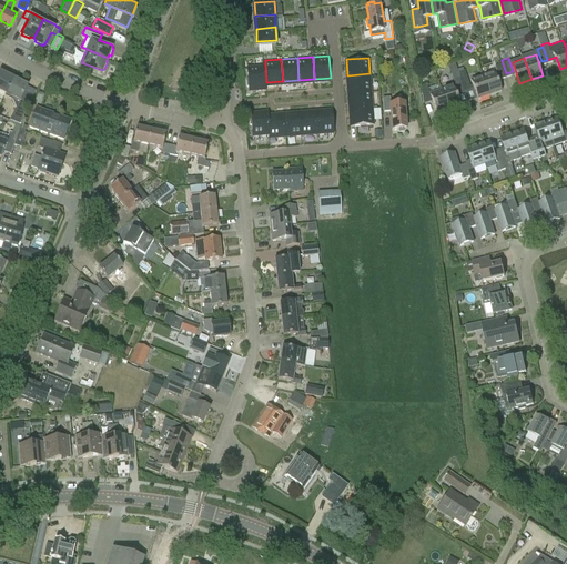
[(496,62),(500,76),(506,73),(502,60),(496,62)]
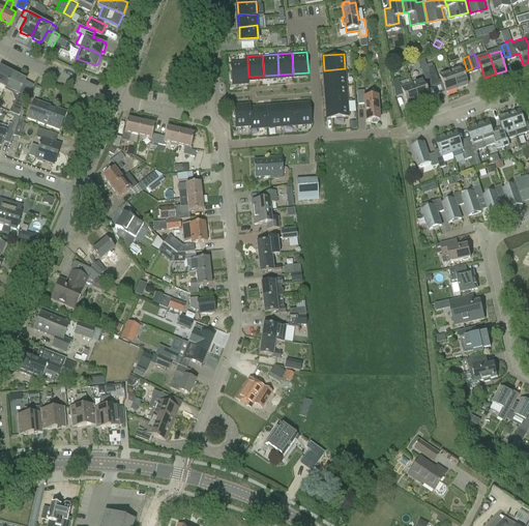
[(247,59),(233,60),(233,69),(232,70),(232,77),(234,77),(234,81),(248,80),(248,77),(247,59)]
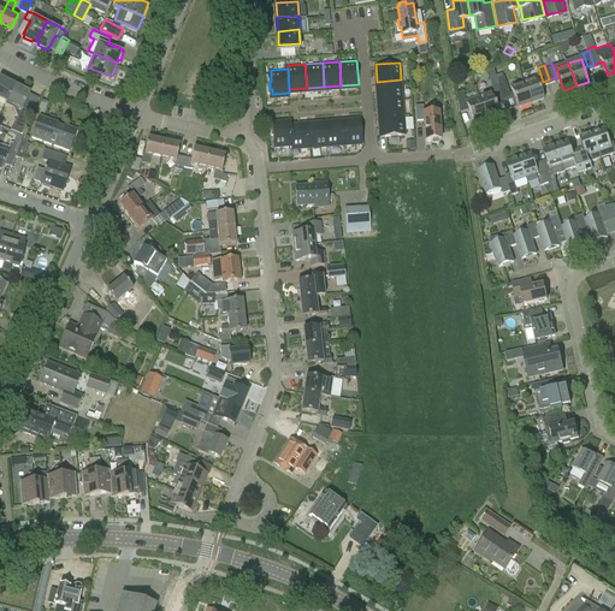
[(512,93),(507,78),(506,72),(498,75),(504,95),(512,93)]
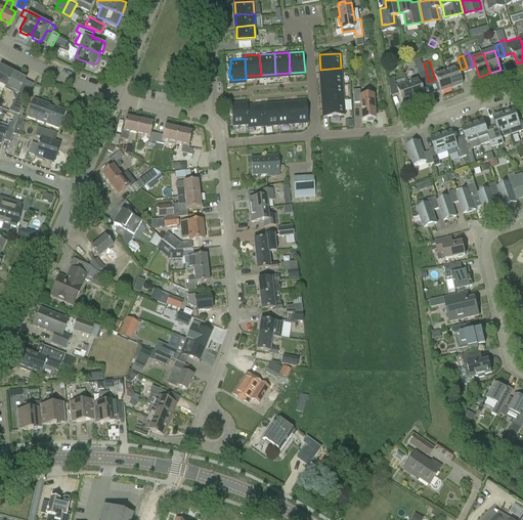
[(0,80),(6,83),(13,70),(0,62),(0,80)]
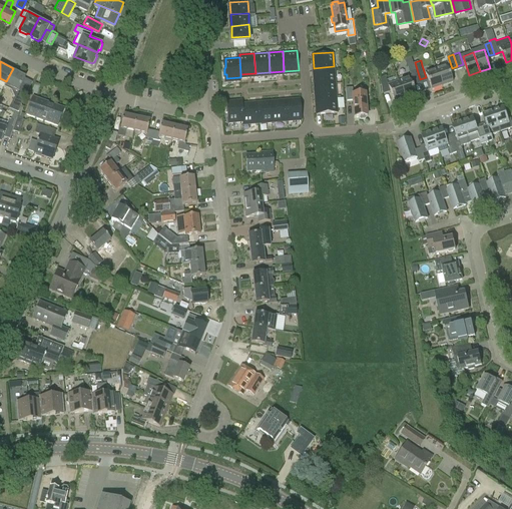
[(436,65),(443,84),(453,80),(447,61),(436,65)]
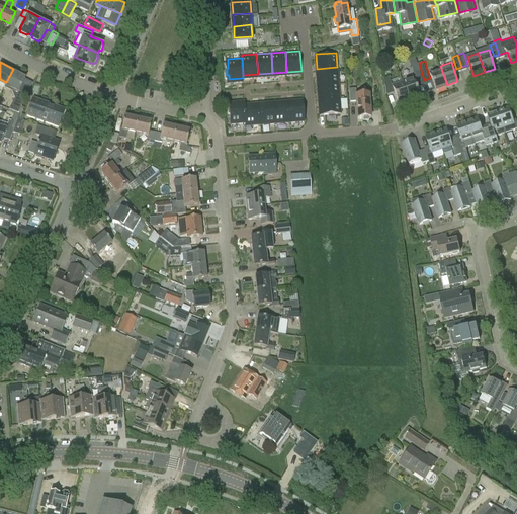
[(415,70),(419,82),(424,80),(419,63),(418,63),(420,68),(415,70)]
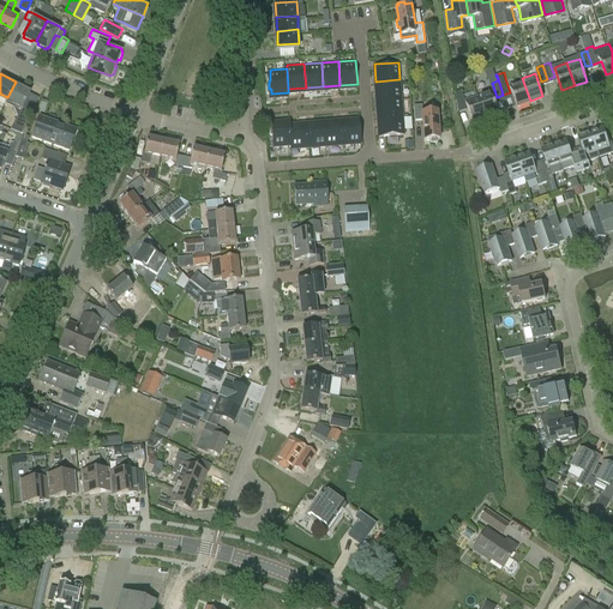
[(530,101),(522,78),(510,83),(517,104),(530,101)]
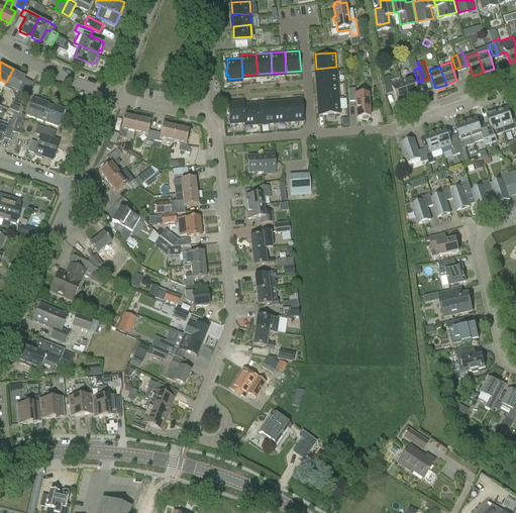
[(336,67),(316,69),(317,83),(338,82),(336,67)]
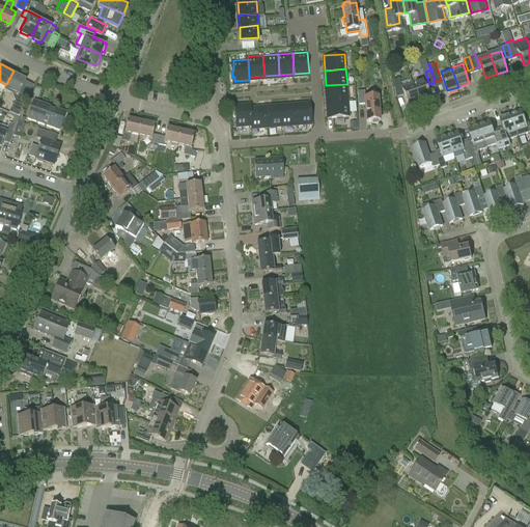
[(9,109),(18,112),(19,112),(22,106),(33,83),(25,79),(26,77),(14,71),(6,84),(6,85),(5,86),(12,90),(16,98),(9,109)]
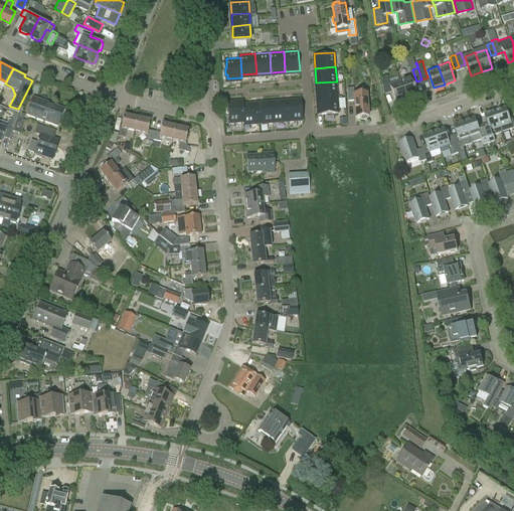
[(407,98),(403,84),(400,78),(390,81),(387,74),(382,75),(384,89),(392,87),(396,101),(407,98)]
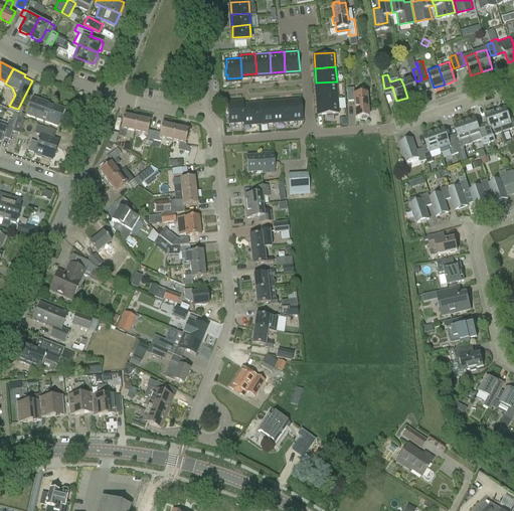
[(400,78),(403,84),(407,98),(417,94),(411,74),(400,78)]
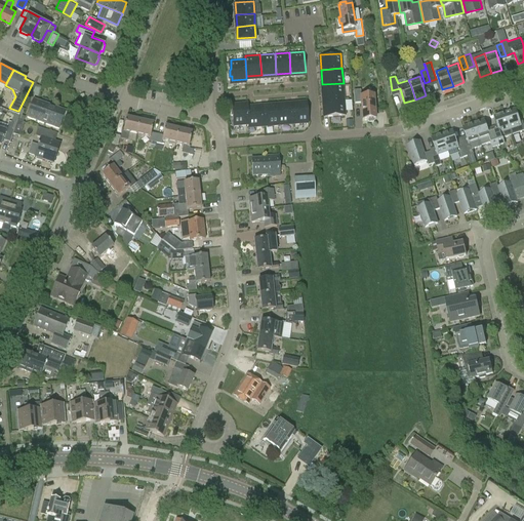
[(344,83),(322,84),(323,99),(345,97),(344,83)]
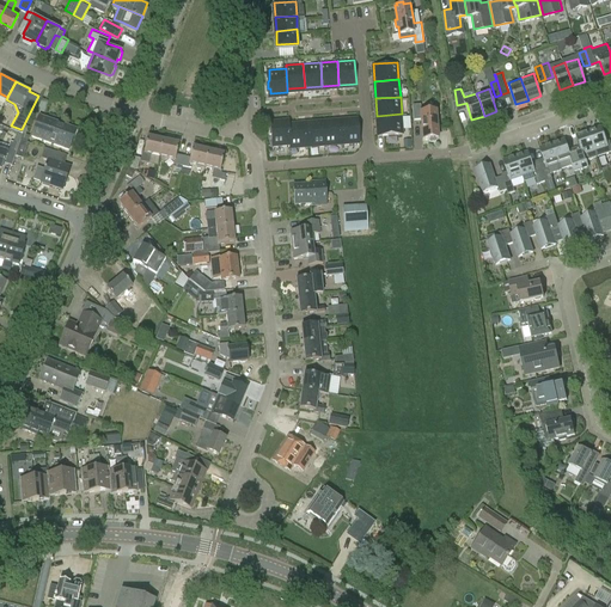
[(422,105),(414,106),(414,117),(422,116),(423,136),(431,136),(431,139),(437,138),(437,136),(439,136),(437,112),(422,114),(422,105)]
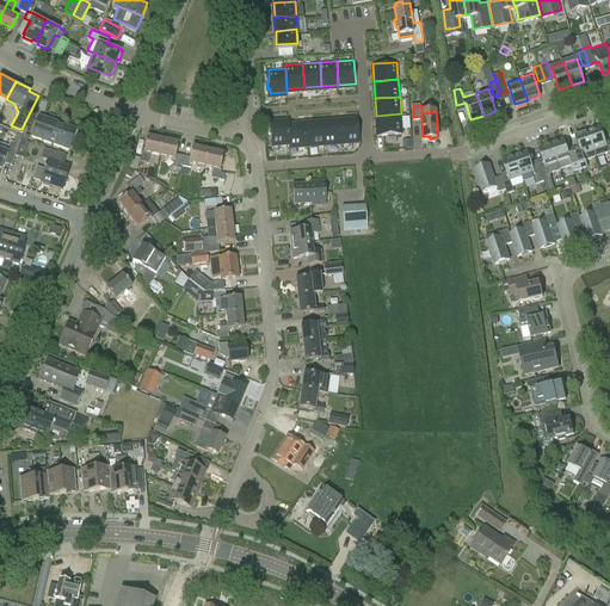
[(32,133),(69,147),(76,125),(39,112),(32,133)]
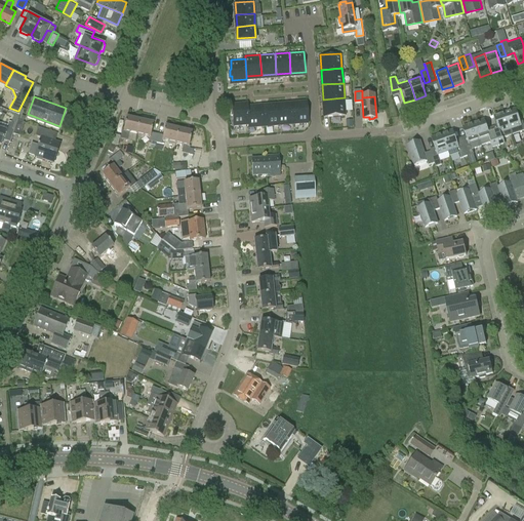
[(345,97),(323,99),(324,114),(346,113),(345,97)]
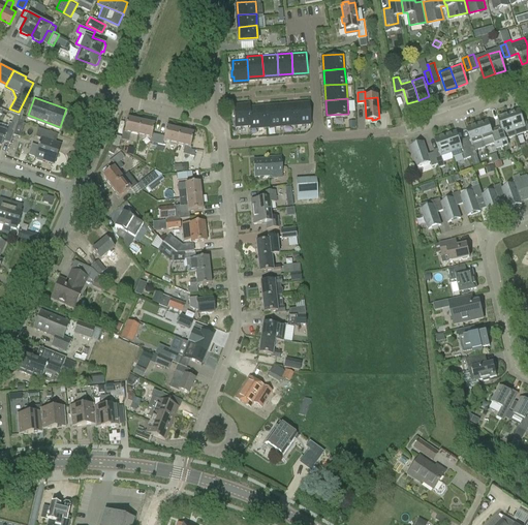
[(310,100),(294,101),(297,122),(311,121),(310,100)]
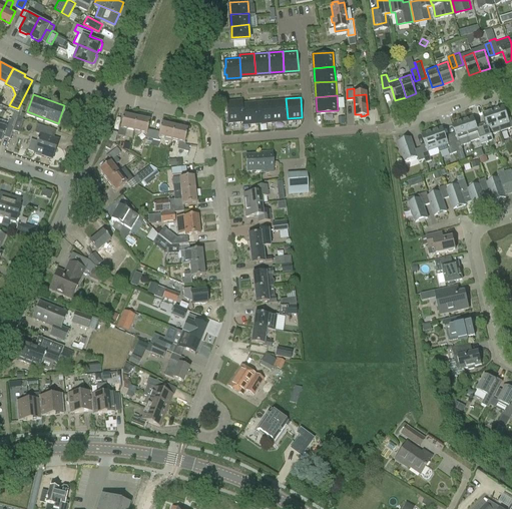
[(242,98),(228,99),(228,102),(226,102),(226,109),(228,109),(229,119),(243,118),(242,101),(242,98)]
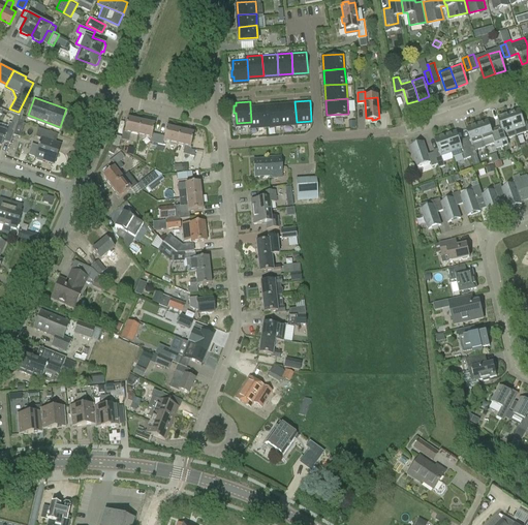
[(294,101),(280,102),(281,123),(297,122),(294,101)]
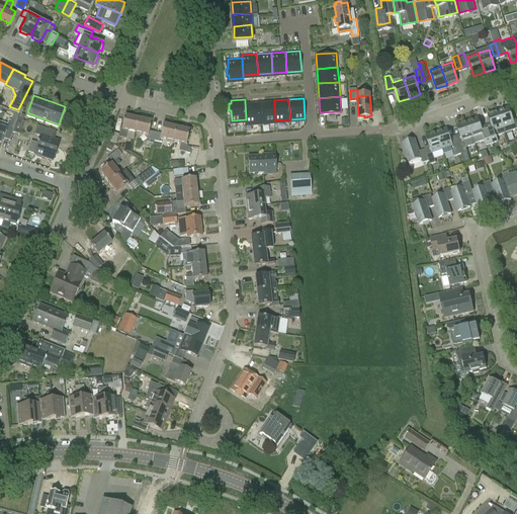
[(274,100),(259,101),(261,121),(275,120),(274,100)]
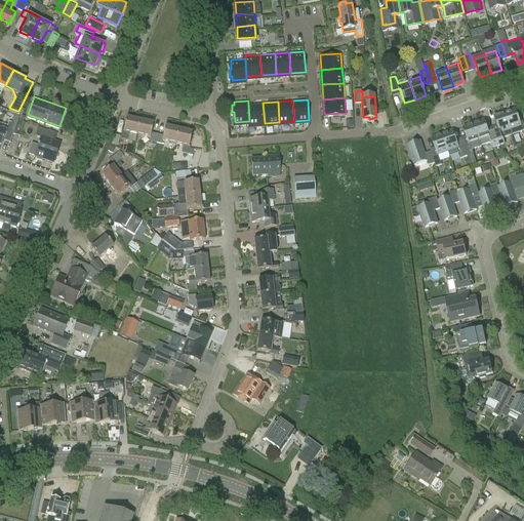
[(263,103),(248,104),(249,121),(250,124),(265,123),(263,103)]
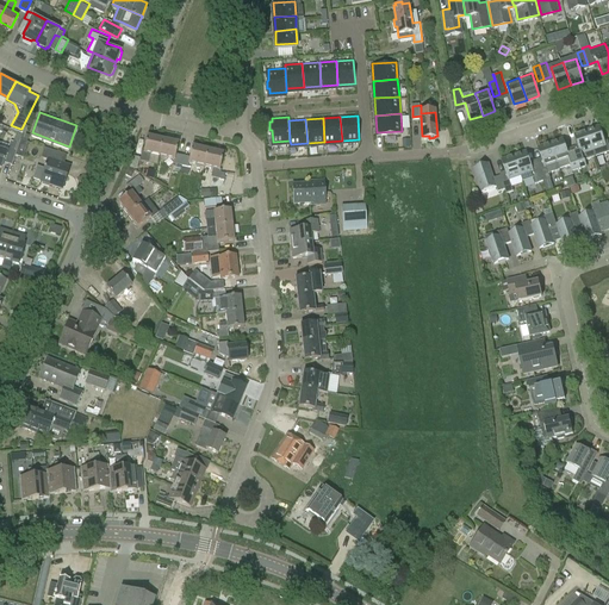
[(607,143),(600,123),(588,128),(595,148),(607,143)]
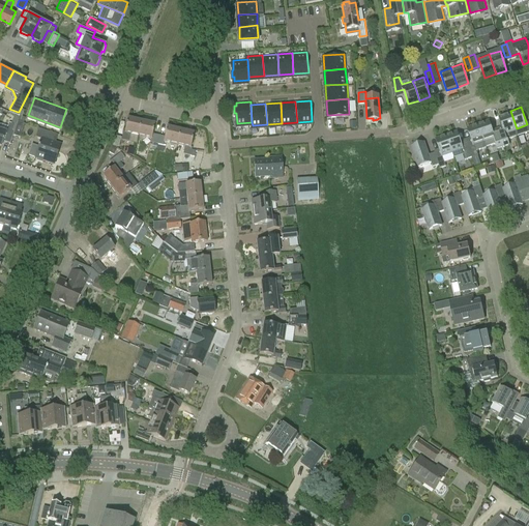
[(517,128),(510,111),(500,114),(503,123),(498,125),(504,144),(510,142),(508,137),(518,134),(517,128)]
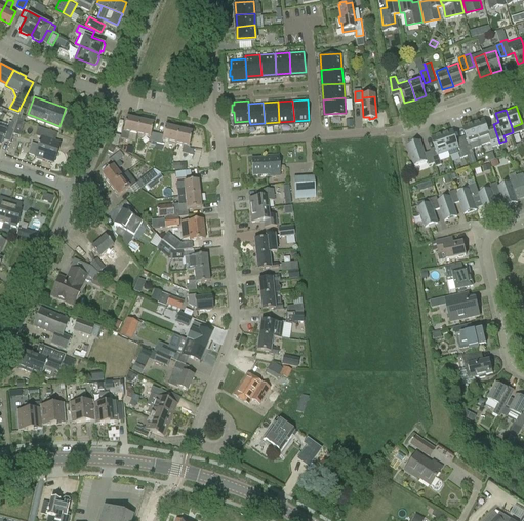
[(0,125),(0,123),(1,120),(0,119),(0,142),(1,143),(3,137),(10,139),(13,131),(17,117),(19,112),(18,111),(17,111),(15,116),(12,116),(11,119),(9,118),(6,128),(0,125)]
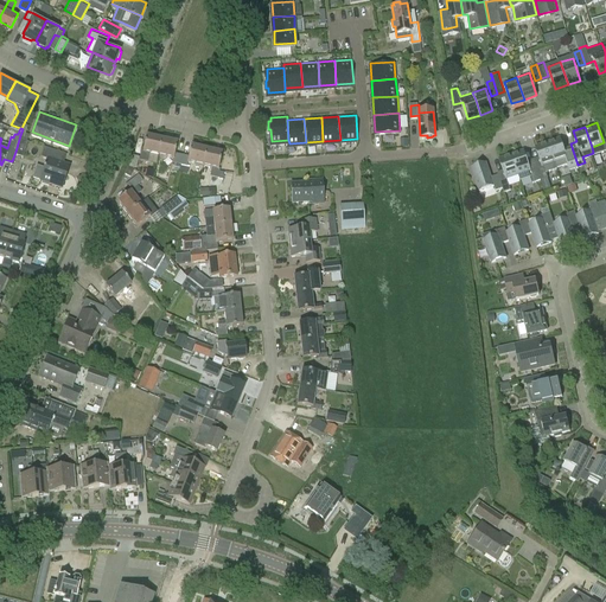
[(147,132),(144,147),(141,147),(140,157),(148,158),(150,149),(159,151),(163,135),(147,132)]
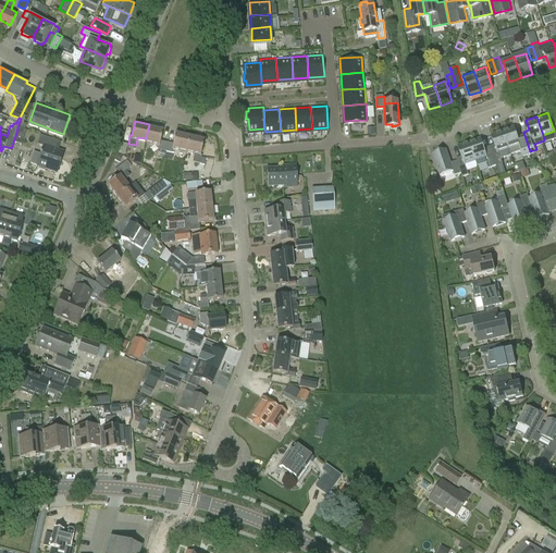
[(515,123),(504,127),(511,151),(521,148),(522,154),(530,151),(523,132),(518,134),(515,123)]
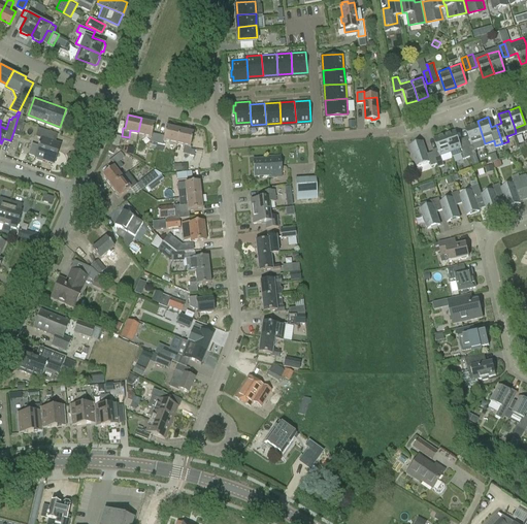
[(24,120),(18,118),(13,132),(21,134),(25,120),(24,120)]
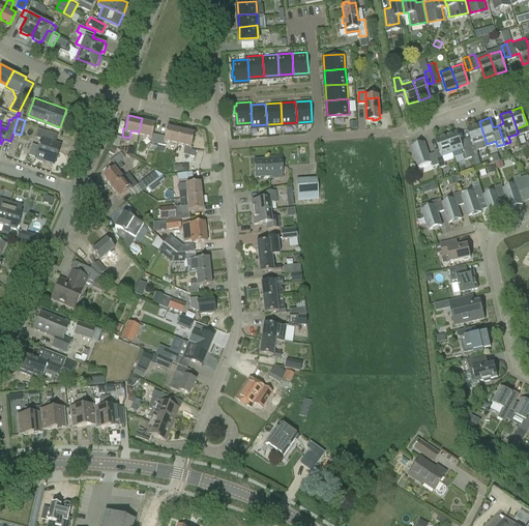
[(139,132),(151,135),(150,139),(157,140),(159,133),(153,132),(155,121),(142,118),(139,132)]
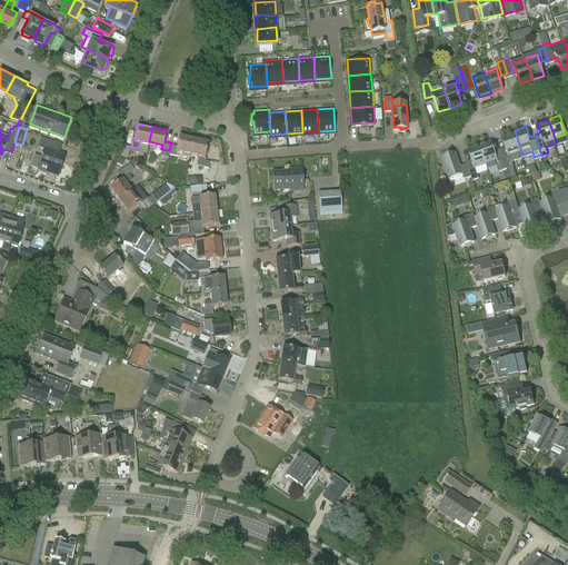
[(509,154),(520,150),(522,155),(515,130),(502,134),(509,151),(504,154),(507,166),(512,164),(509,154)]
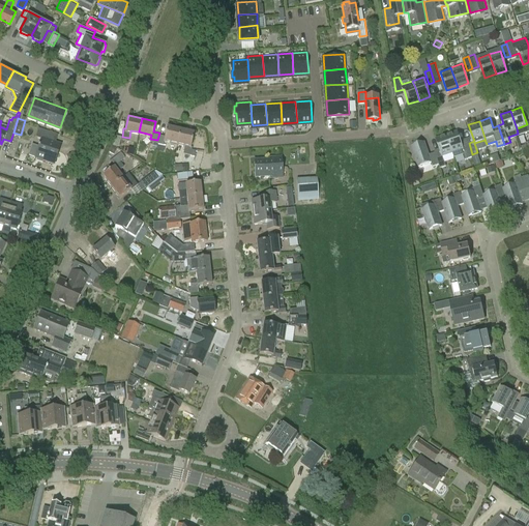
[(168,124),(165,134),(159,133),(157,140),(164,142),(165,138),(177,141),(181,127),(168,124)]
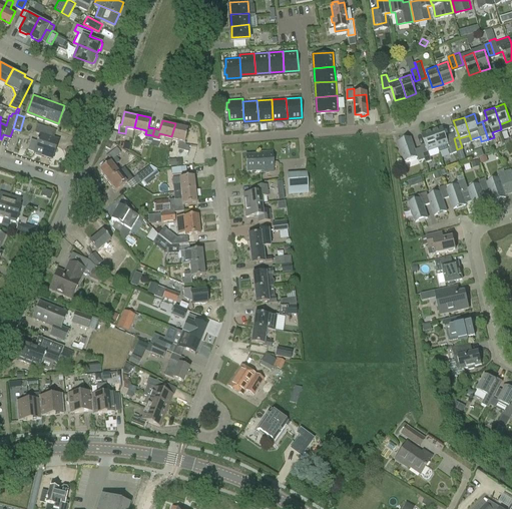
[(35,129),(40,131),(38,139),(31,136),(28,147),(34,149),(34,150),(45,154),(45,152),(53,155),(59,136),(54,134),(57,127),(38,121),(35,129)]
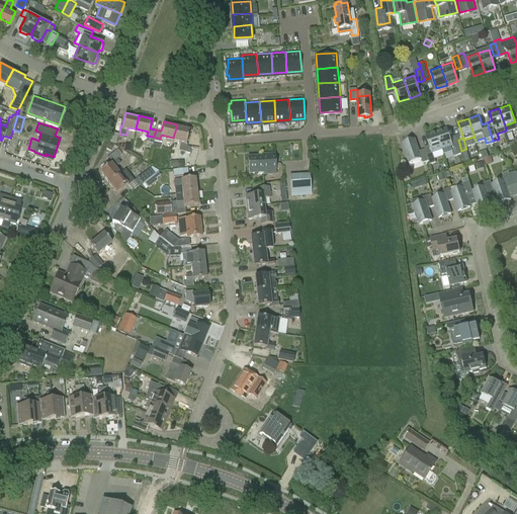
[(191,150),(186,149),(188,141),(187,140),(190,127),(177,124),(173,138),(181,140),(178,153),(190,155),(191,150)]
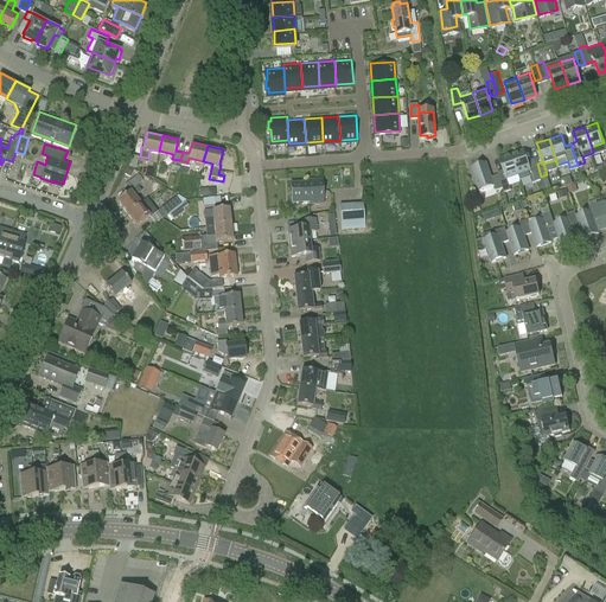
[(530,165),(524,147),(512,151),(520,172),(521,177),(534,173),(535,179),(541,177),(537,164),(530,165)]
